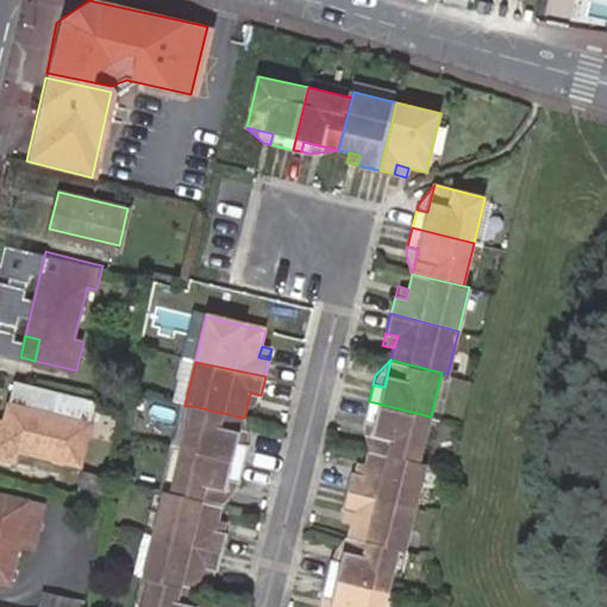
[(91,425),(97,400),(16,380),(10,405),(4,423),(0,421),(0,457),(16,461),(19,449),(81,464),(91,425)]
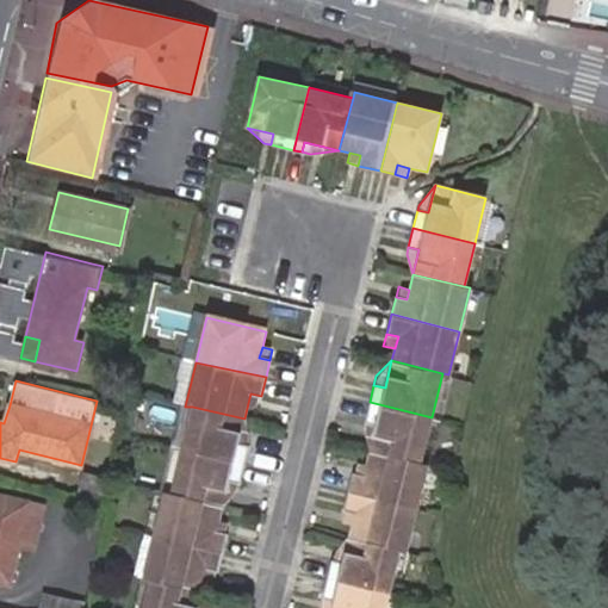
[(250,394),(248,403),(259,405),(261,396),(250,394)]
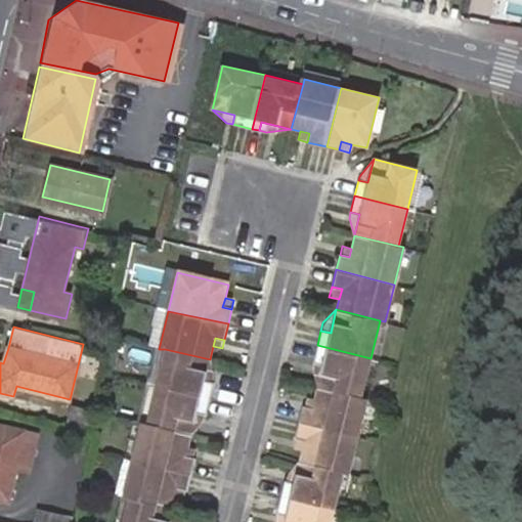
[(371,358),(317,345),(312,364),(322,366),(317,385),(361,396),(371,358)]
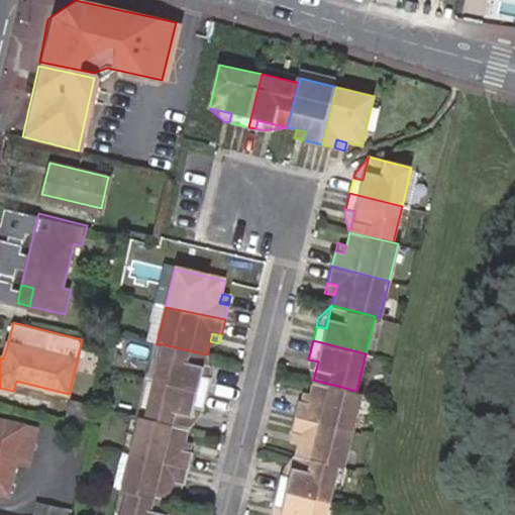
[(163,344),(152,382),(207,394),(210,380),(201,378),(207,354),(163,344)]
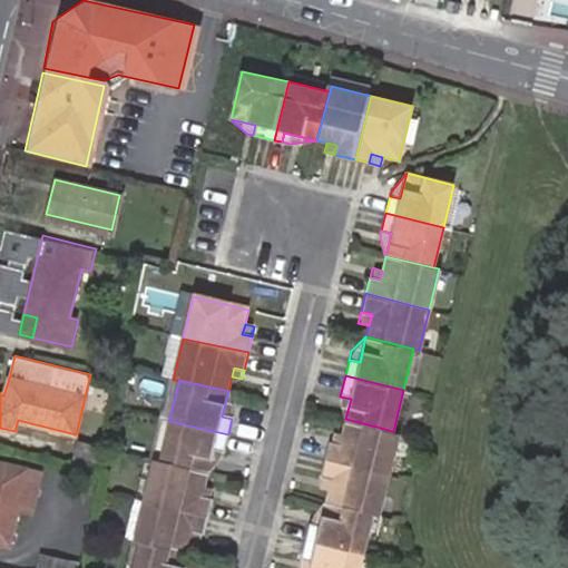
[(234,411),(228,391),(222,417),(232,419),(234,411)]
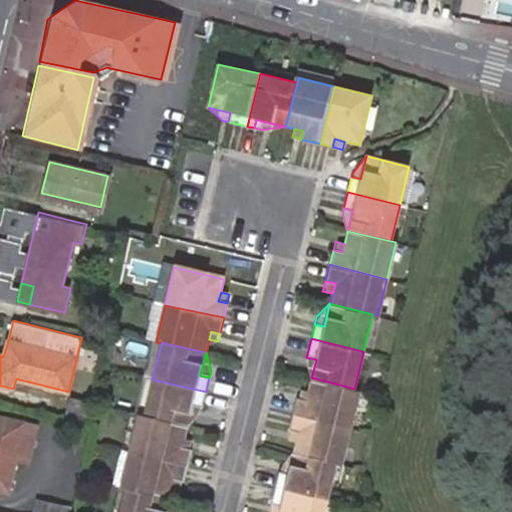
[(305,363),(311,377),(316,359),(306,357),(305,363)]
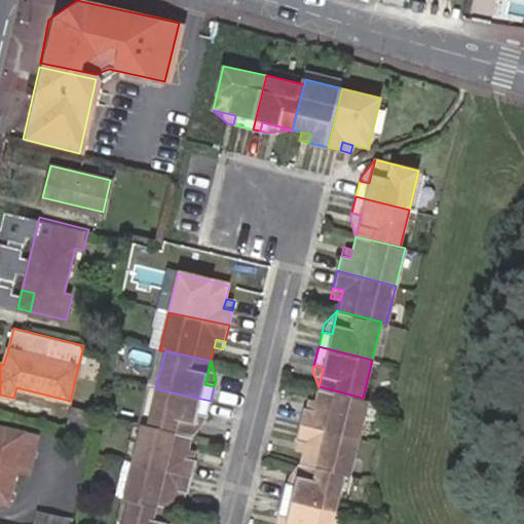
[(363,398),(319,386),(315,400),(313,408),(303,405),(299,422),(359,437),(367,400),(363,398)]
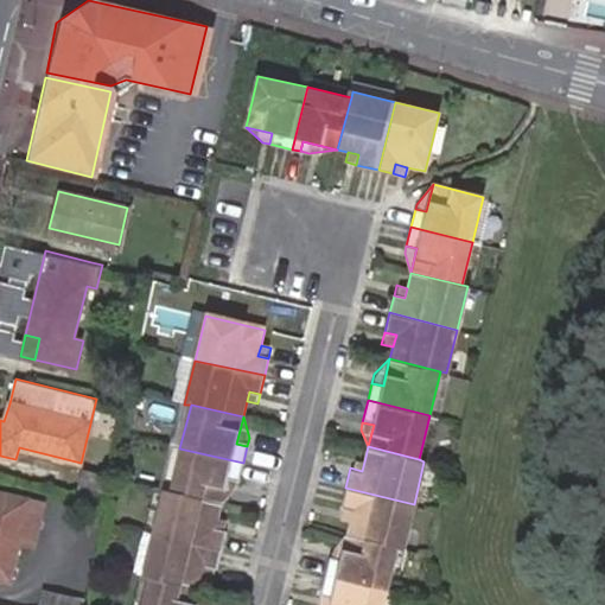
[(243,463),(179,449),(169,492),(222,503),(228,479),(239,482),(243,463)]
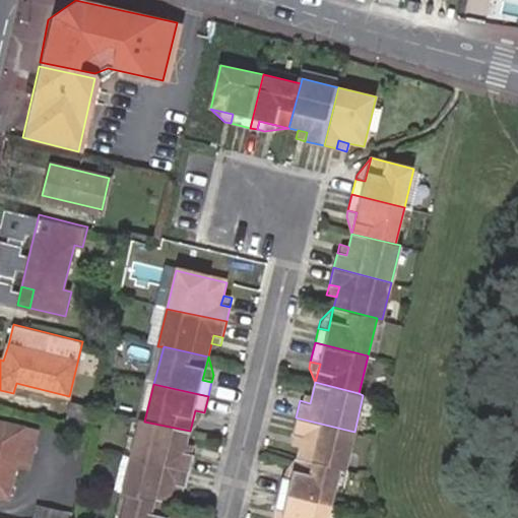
[(310,403),(312,395),(302,392),(300,400),(310,403)]
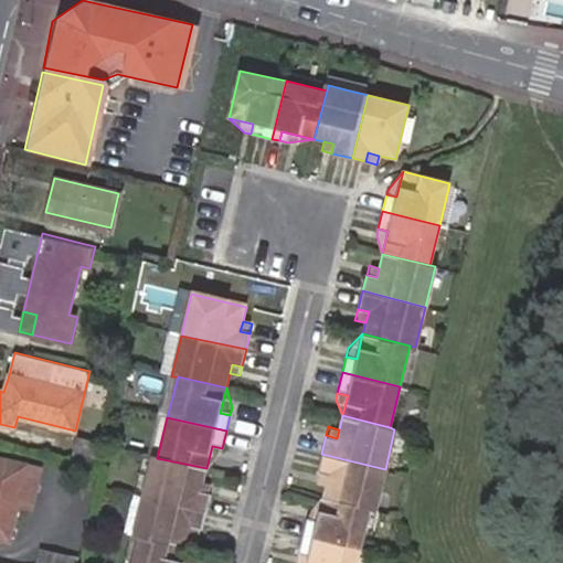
[(106,438),(80,432),(76,449),(102,455),(106,438)]
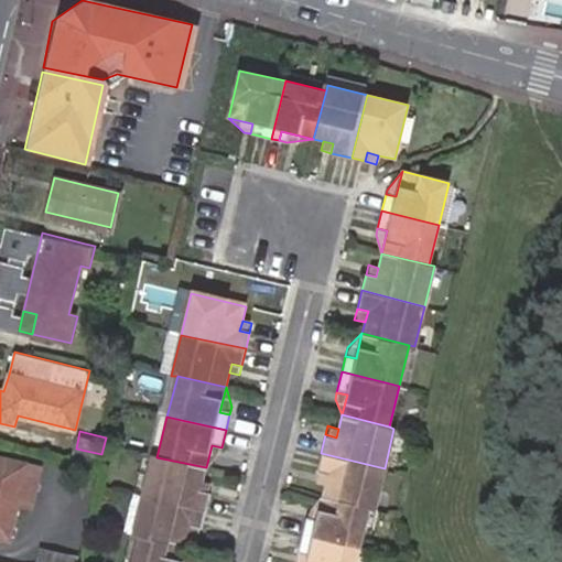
[(212,445),(206,467),(218,458),(222,447),(212,445)]
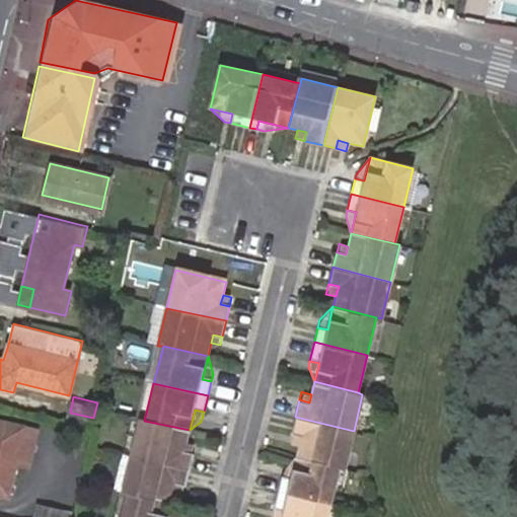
[(354,431),(295,417),(290,439),(300,441),(298,448),(296,456),(339,466),(345,468),(354,431)]
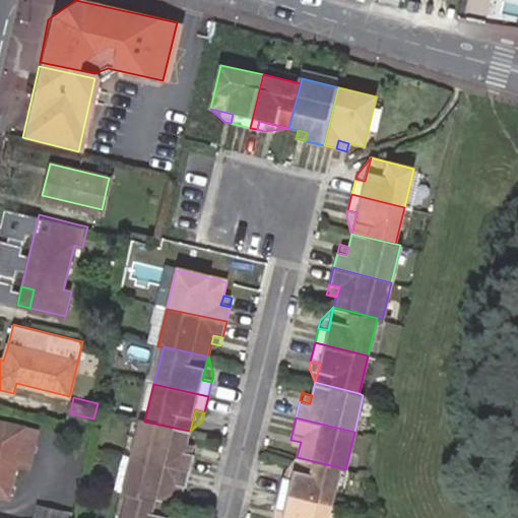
[(0,496),(8,498),(16,465),(24,466),(34,431),(0,421),(0,496)]
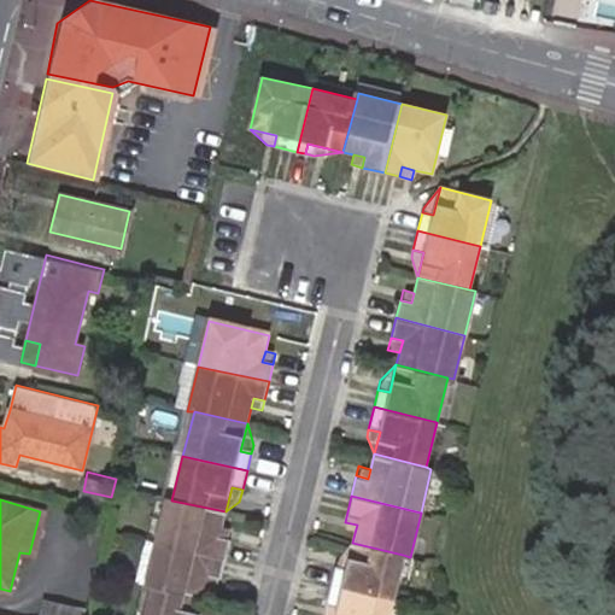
[(164,499),(154,544),(226,558),(229,544),(220,542),(221,532),(226,511),(171,501),(164,499)]
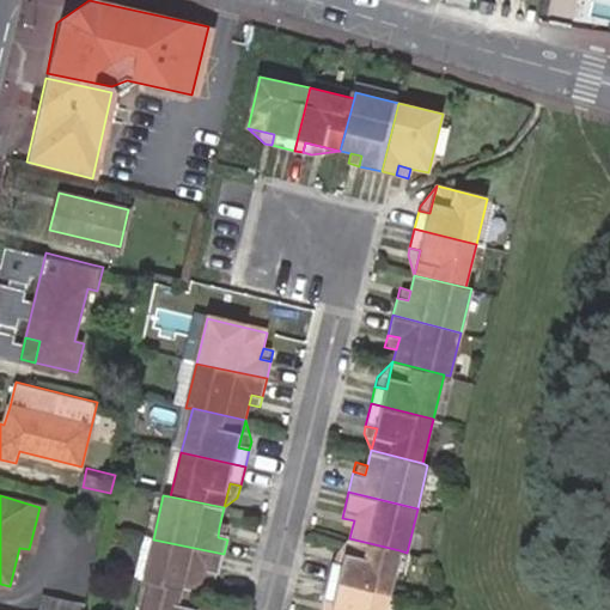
[(340,526),(352,529),(354,520),(342,518),(340,526)]
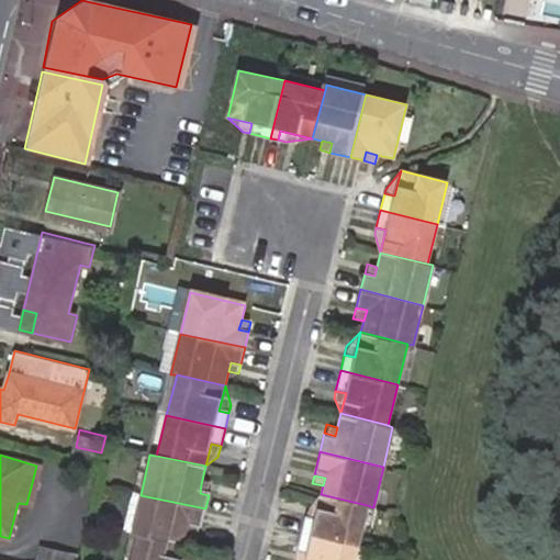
[(211,486),(201,484),(200,493),(209,495),(211,486)]
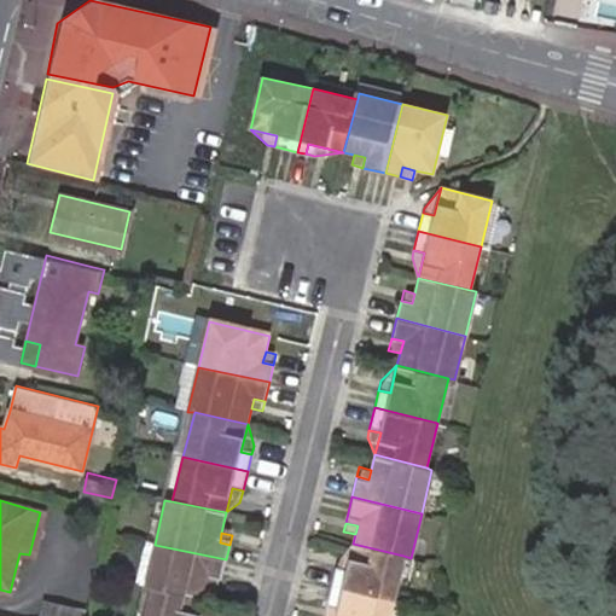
[(404,556),(353,544),(347,570),(335,567),(330,586),(394,602),(404,556)]
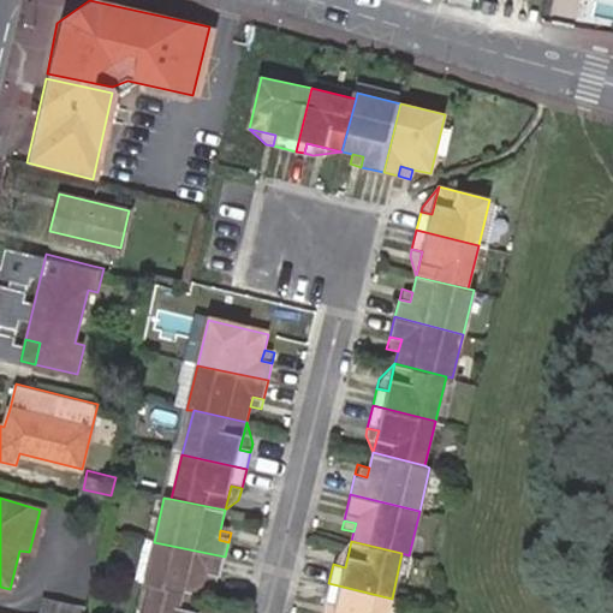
[(345,567),(351,541),(335,555),(333,564),(345,567)]
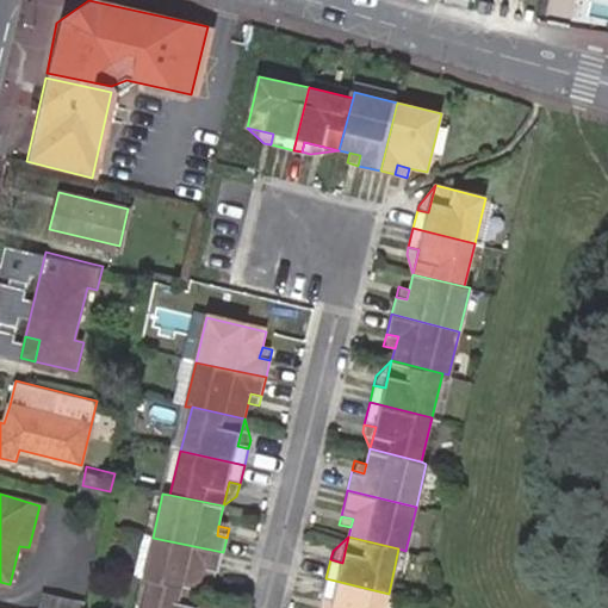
[(153,538),(142,581),(148,583),(202,594),(205,582),(208,571),(218,574),(223,552),(153,538)]
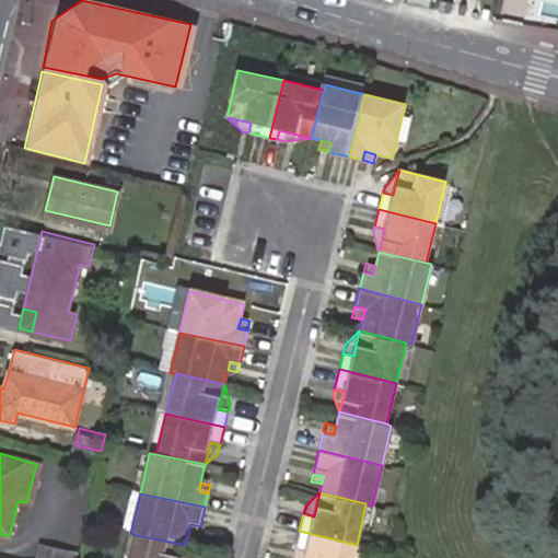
[(197,536),(200,526),(190,524),(188,534),(197,536)]
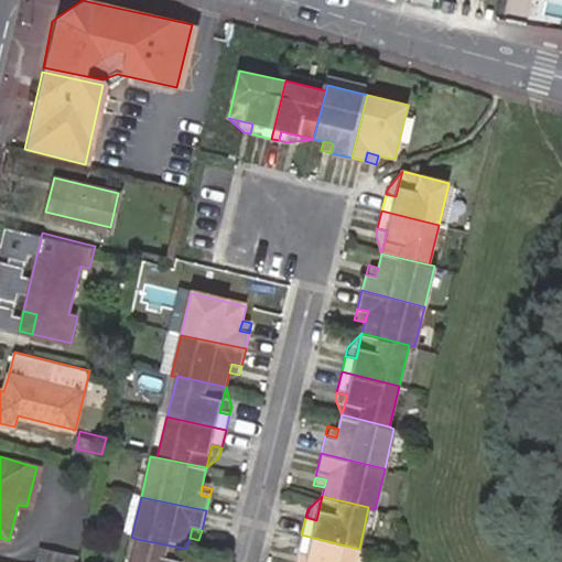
[(355,561),(359,549),(301,535),(296,552),(307,554),(305,561),(355,561)]
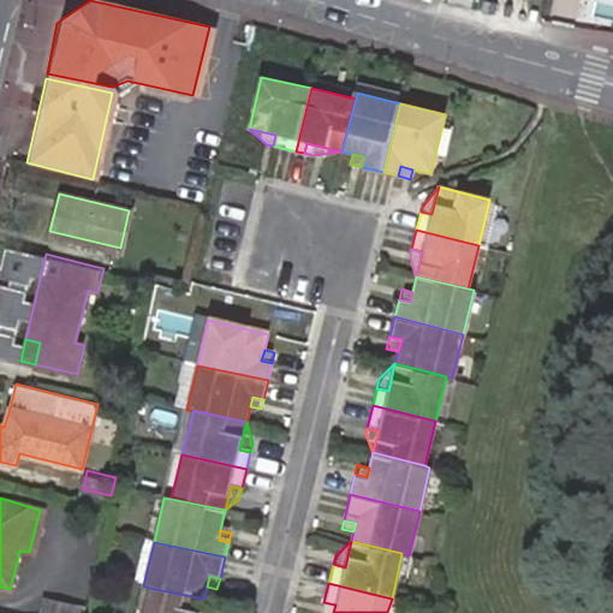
[(149,588),(143,612),(200,612),(203,599),(149,588)]
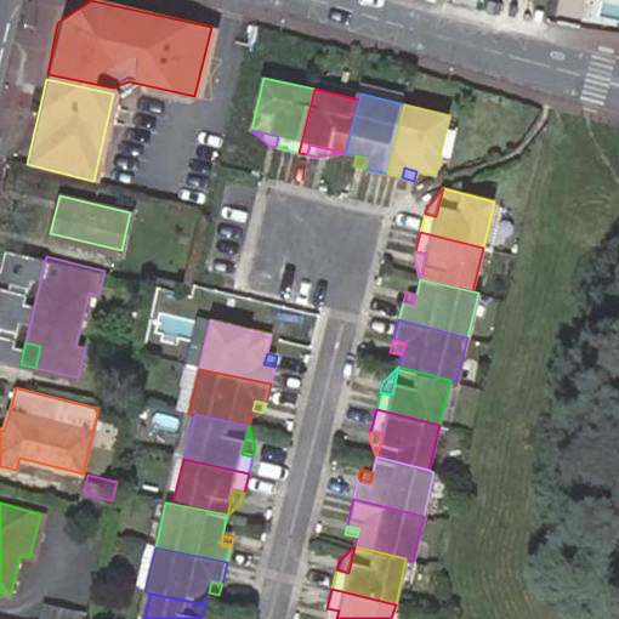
[(41,618),(85,618),(87,613),(46,605),(41,618)]
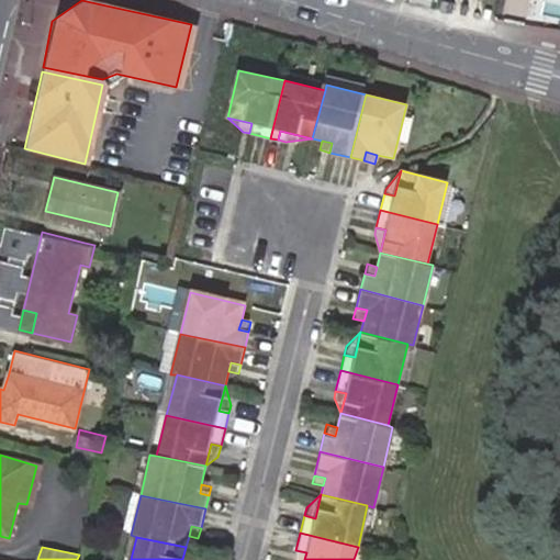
[(191,559),(186,547),(182,559),(191,559)]
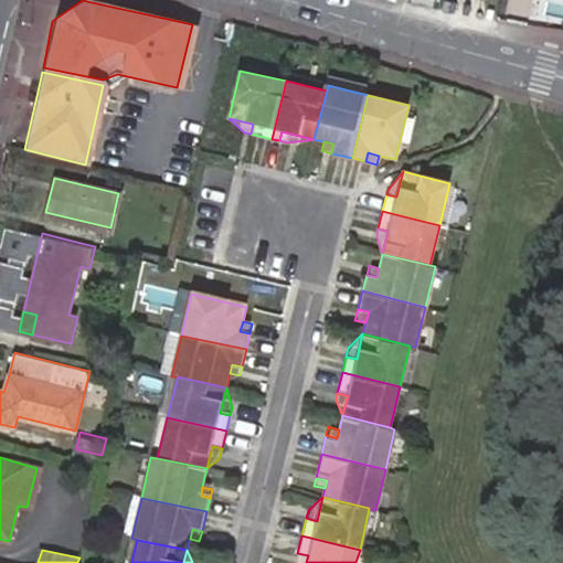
[(306,562),(308,555),(297,553),(295,561),(295,562),(306,562)]
